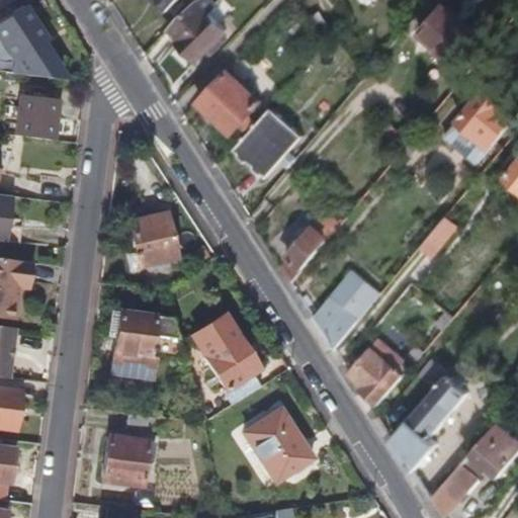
[(163,13),(175,0),(146,0),(151,4),(152,3),(163,13)]
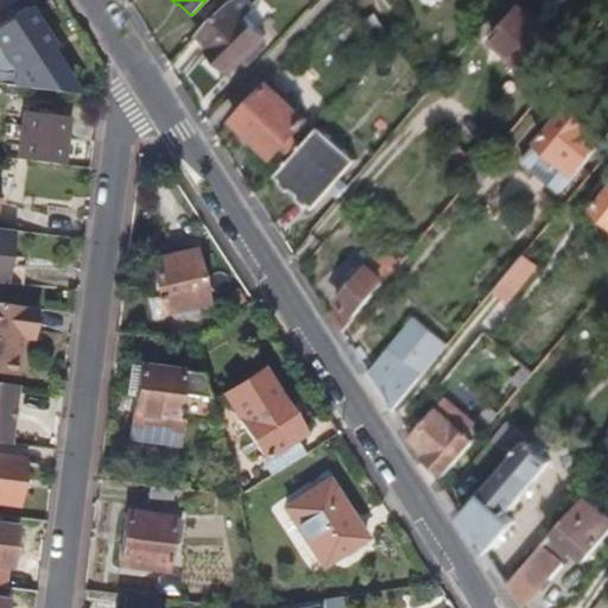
[(259,42),(265,36),(242,13),(253,1),(251,0),(228,0),(196,32),(208,44),(204,50),(228,74),(246,56),(251,61),(264,46),(259,42)]
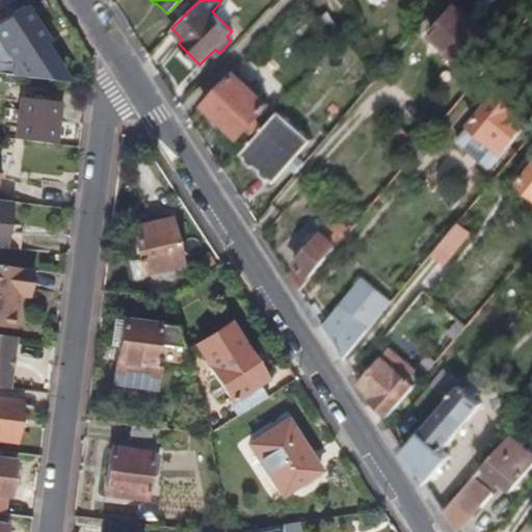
[(488,37),(454,7),(428,37),(462,68),(478,49),(488,37)]
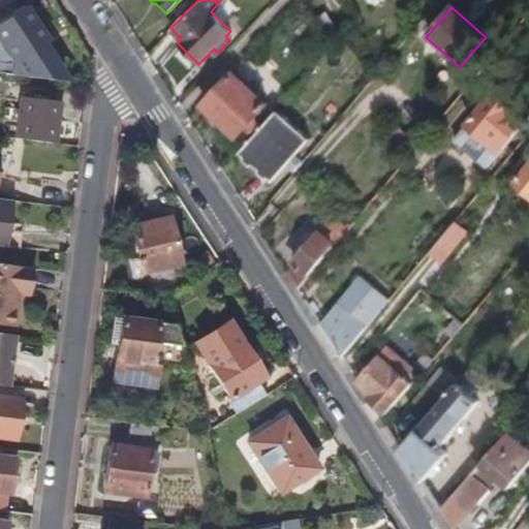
[(45,40),(24,8),(0,23),(0,41),(12,60),(10,76),(59,83),(60,71),(48,54),(45,55),(39,44),(45,40)]
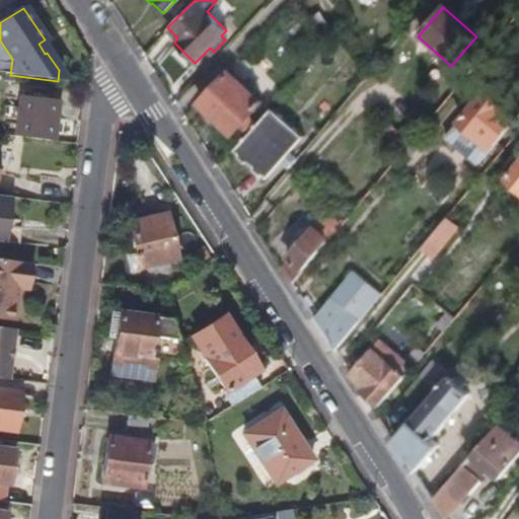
[(252,113),(262,101),(228,70),(199,102),(232,134),(244,121),(249,126),(257,117),(252,113)]
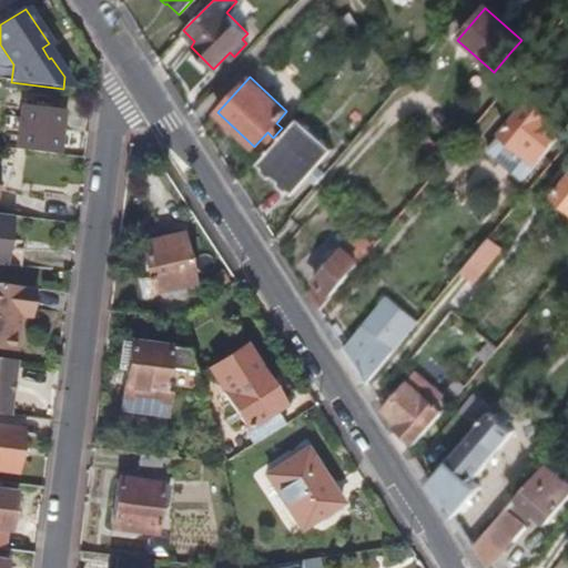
[(560,137),(564,132),(551,122),(553,120),(530,101),(498,140),(533,169),(535,166),(560,137)]
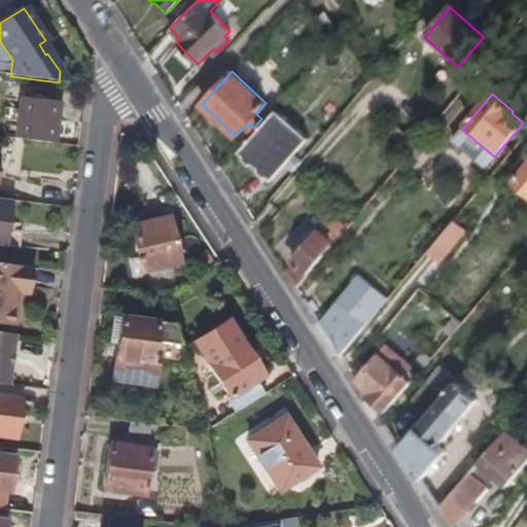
[(51,141),(57,101),(19,96),(13,137),(51,141)]
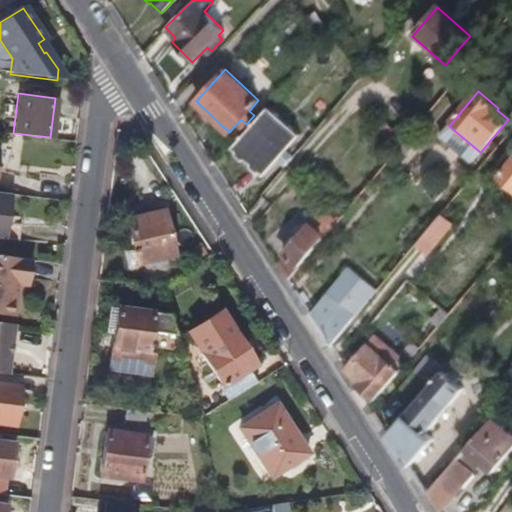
[(282,152),(296,137),(266,108),(231,146),(262,174),(275,160),(282,167),(289,158),(282,152)]
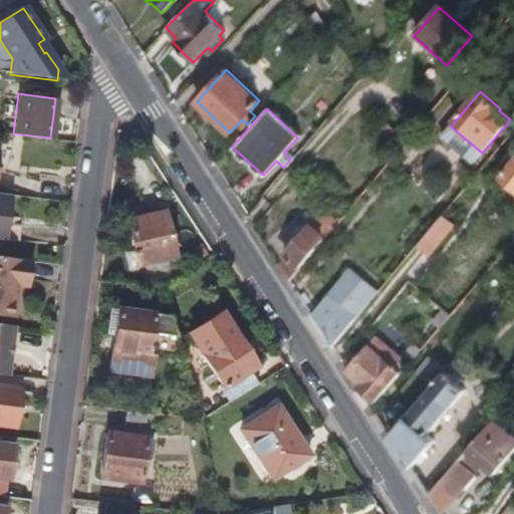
[(494,159),(513,135),(513,130),(507,123),(484,151),(494,159)]
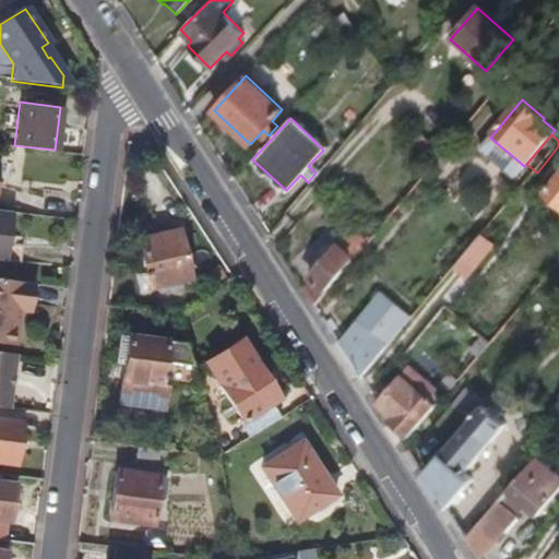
[(558,175),(542,195),(558,211),(558,175)]
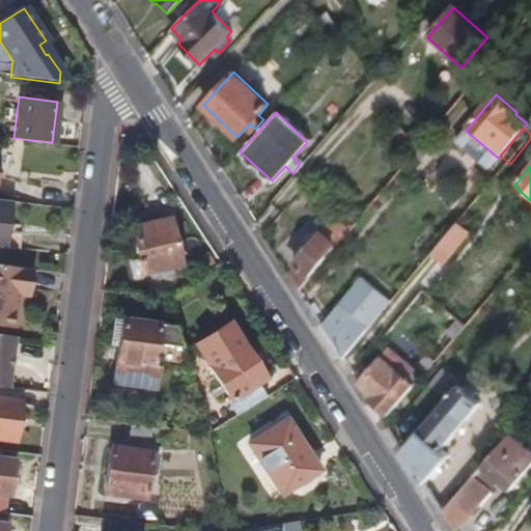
[(0,247),(14,249),(16,232),(4,230),(8,201),(0,199),(0,247)]
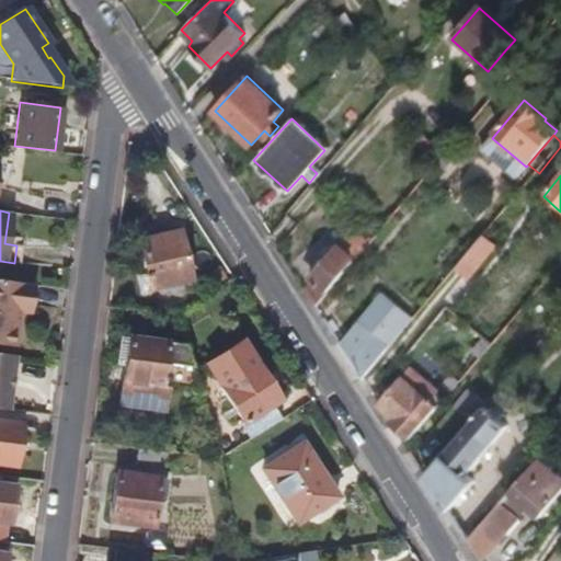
[(345,270),(370,240),(354,226),(302,287),(313,306),(345,270)]
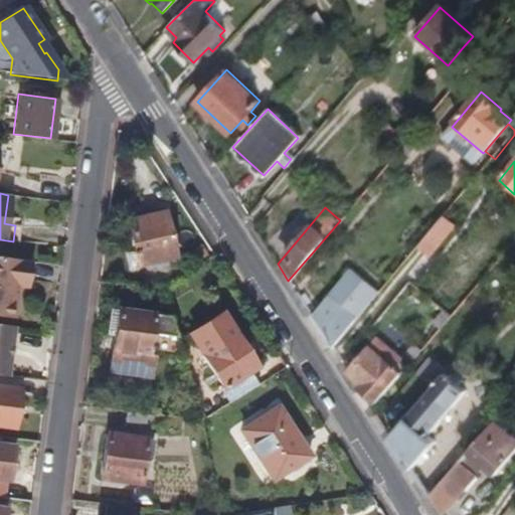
[(173,256),(164,212),(125,220),(134,265),(173,256)]
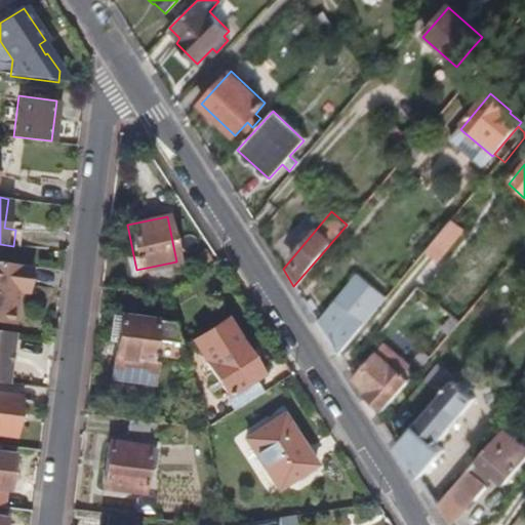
[(434,270),(460,239),(447,228),(421,258),(434,270)]
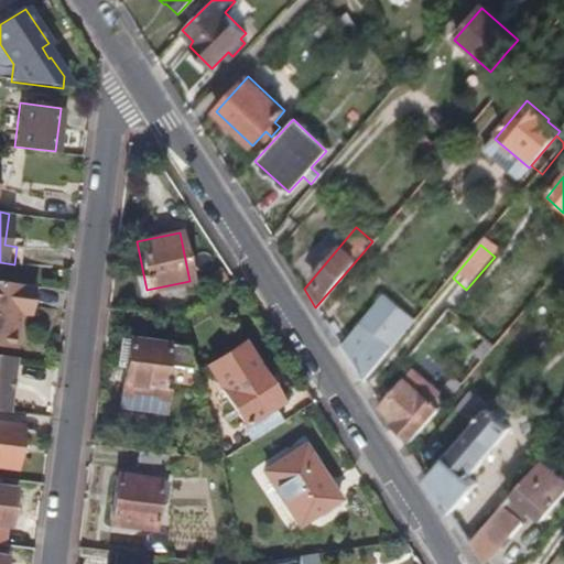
[(0,349),(13,351),(20,306),(31,307),(34,285),(0,281),(0,349)]
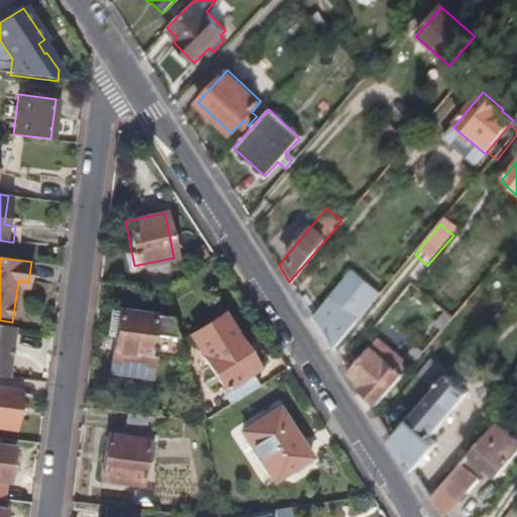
[(351,271),(312,317),(332,349),(380,295),(351,271)]
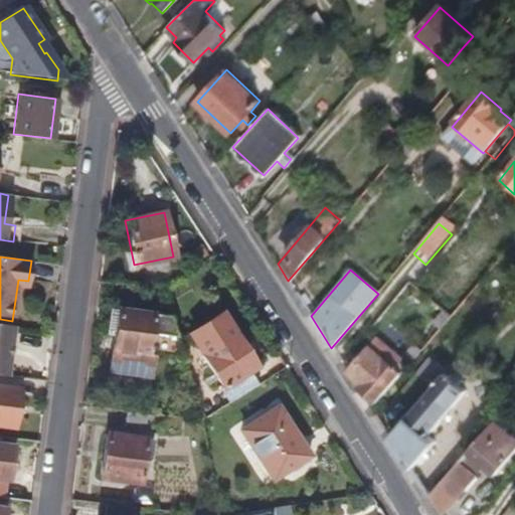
[(449,317),(430,300),(422,308),(442,325),(449,317)]
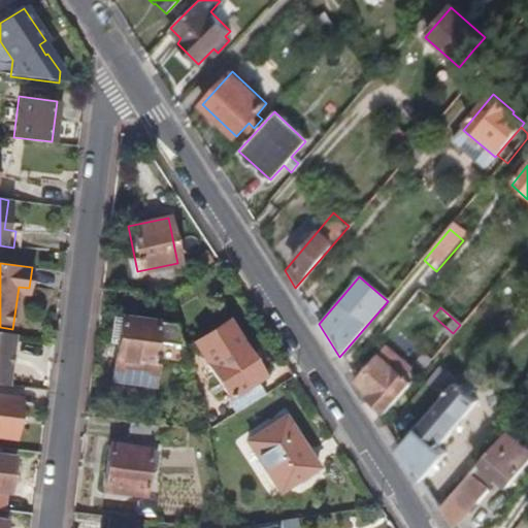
[(184,367),(169,319),(107,312),(104,340),(113,341),(110,376),(151,381),(153,361),(147,359),(147,354),(175,357),(177,364),(184,367)]
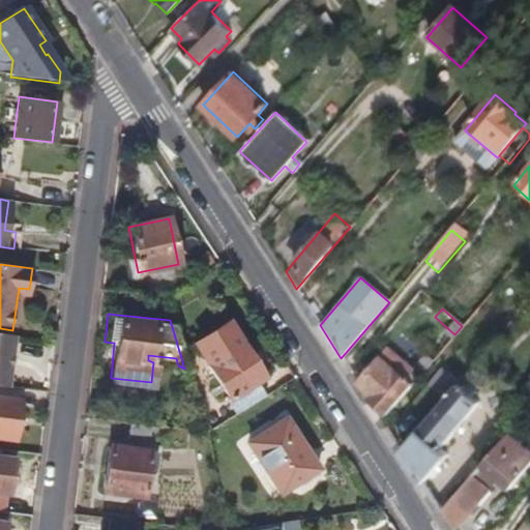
[(265,378),(234,321),(198,342),(236,411),(265,395),(257,382),(265,378)]
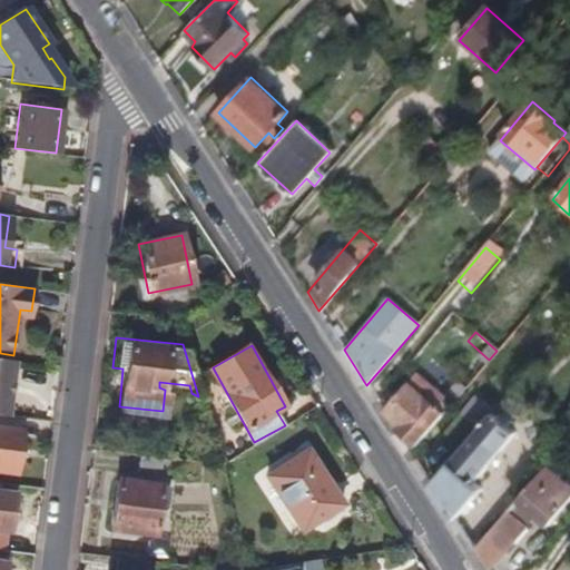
[(0,416),(8,418),(15,360),(0,357),(0,416)]
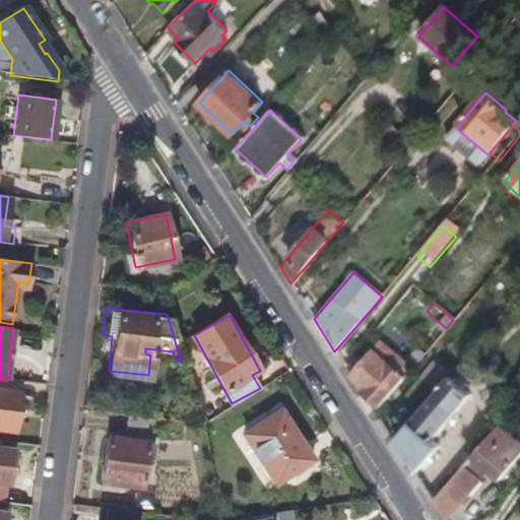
[(373,411),(405,374),(374,347),(350,374),(365,386),(361,391),(373,411)]
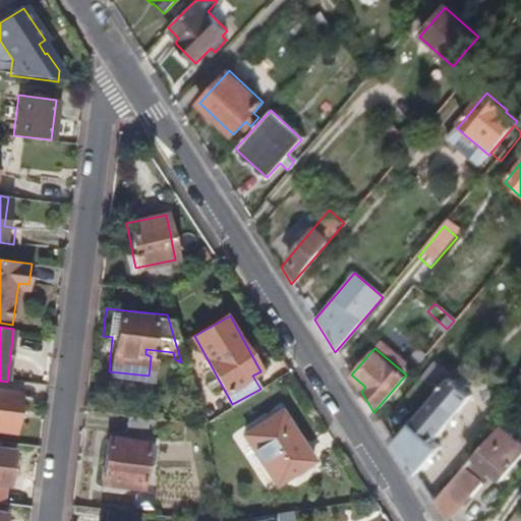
[(414,417),(448,380),(450,377),(433,362),(399,404),(414,417)]
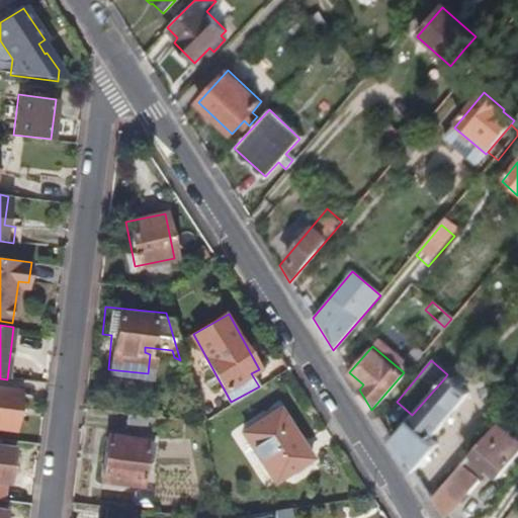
[(412,472),(435,445),(428,439),(466,396),(445,377),(412,415),(391,438),(412,472)]
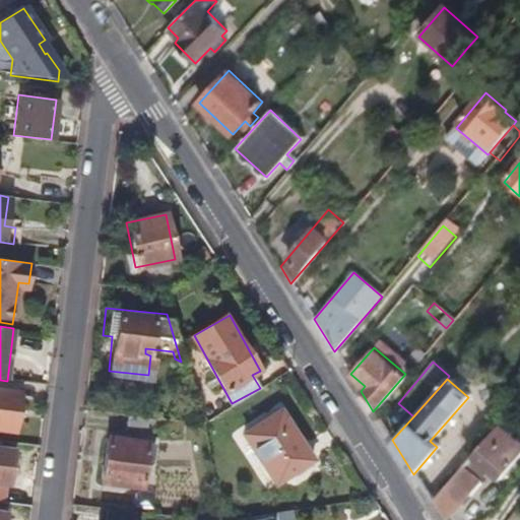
[(0,431),(13,433),(17,394),(0,391),(0,431)]
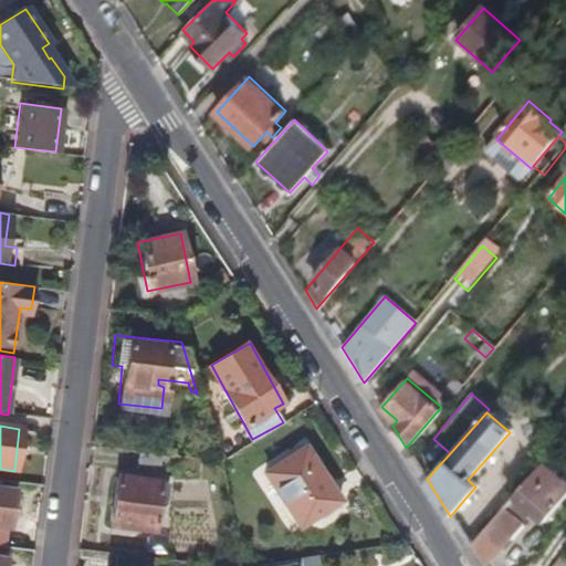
[(338,500),(304,447),(264,472),(299,525),(338,500)]
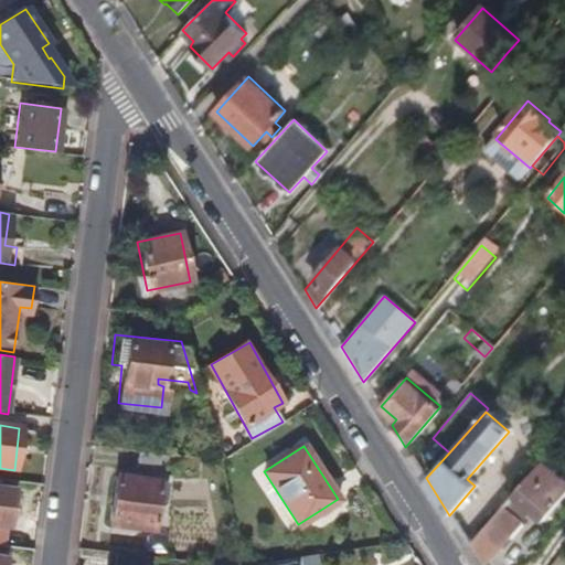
[(167,470),(169,452),(149,450),(138,448),(136,468),(167,470)]
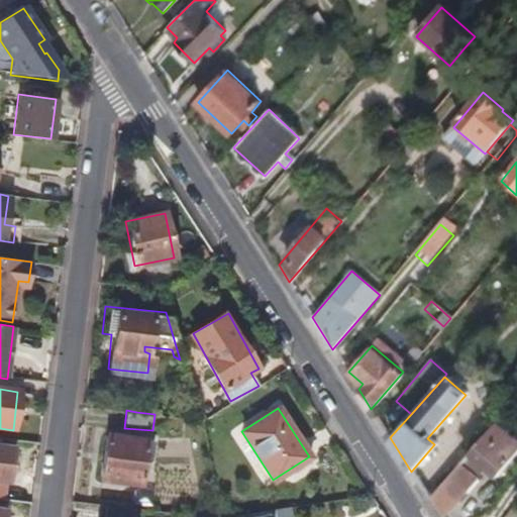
[(495,475),(516,449),(516,440),(495,421),(469,451),(495,475)]
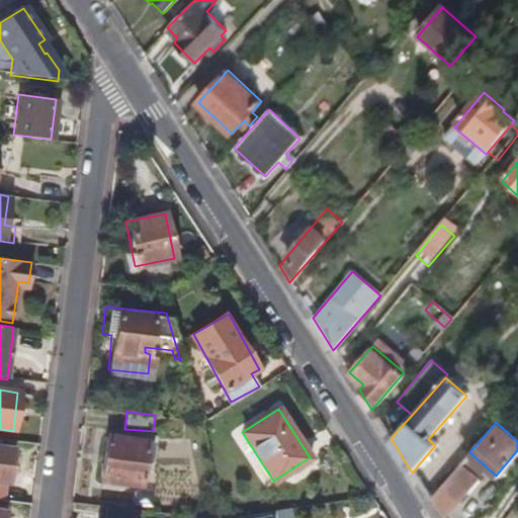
[(150,453),(152,438),(104,432),(98,478),(138,483),(142,452),(150,453)]
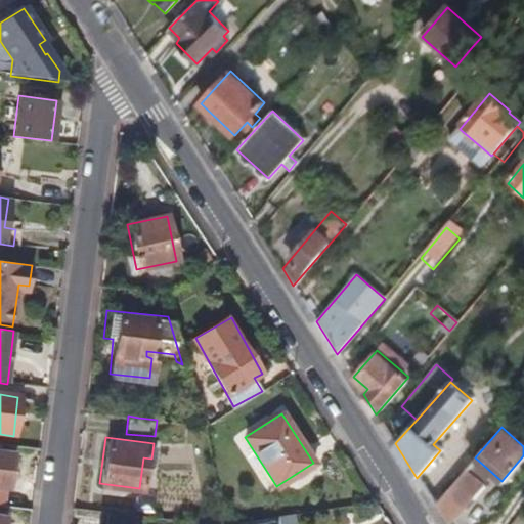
[(0,485),(7,486),(11,452),(0,450),(0,485)]
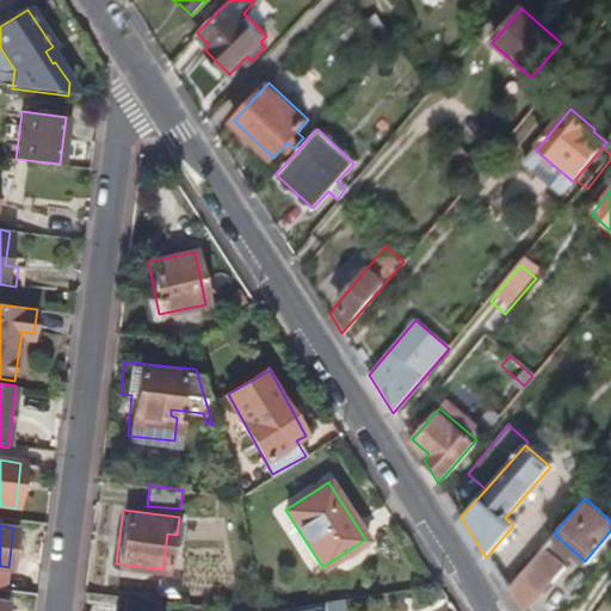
[(544,591),(566,567),(542,547),(520,571),(542,588),(544,591)]
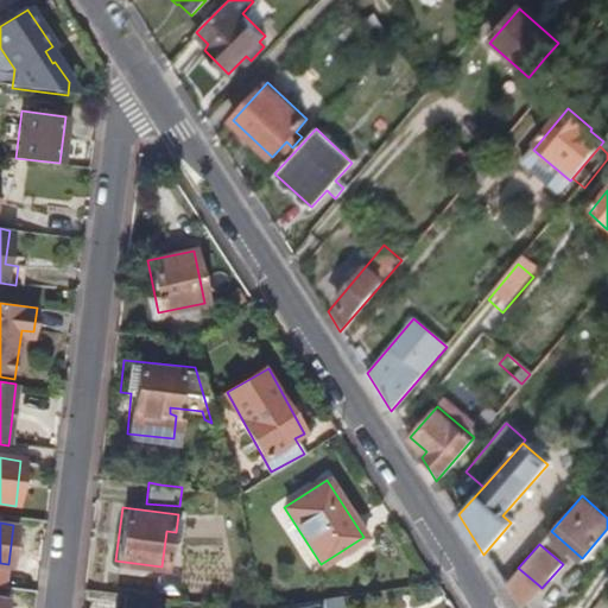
[(518,607),(520,607),(539,586),(518,568),(504,584),(518,607)]
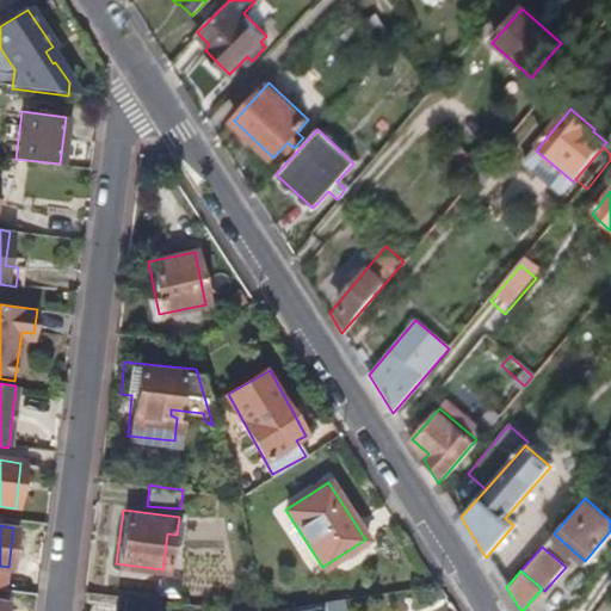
[(150,610),(152,598),(119,594),(117,610),(150,610)]
